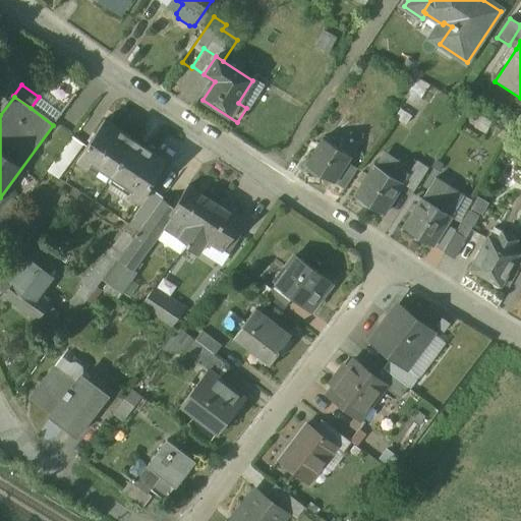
[(137,141),(105,120),(78,161),(110,181),(134,145),(137,141)]
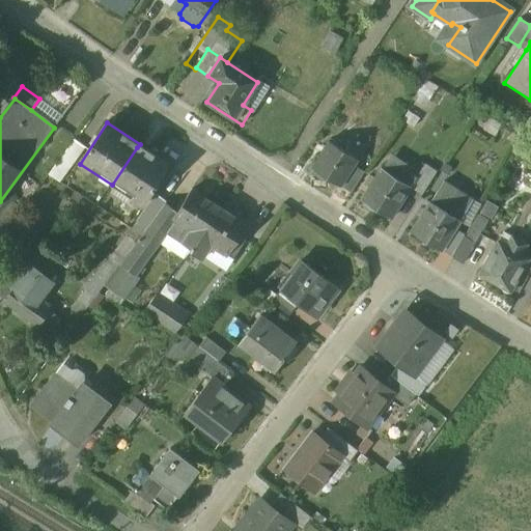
[(530,142),(522,138),(516,147),(530,155),(530,142)]
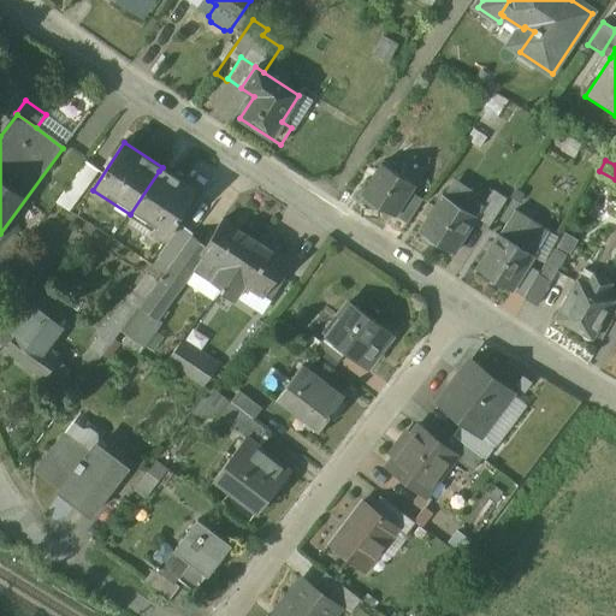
[(87,161),(57,202),(70,212),(100,171),(87,161)]
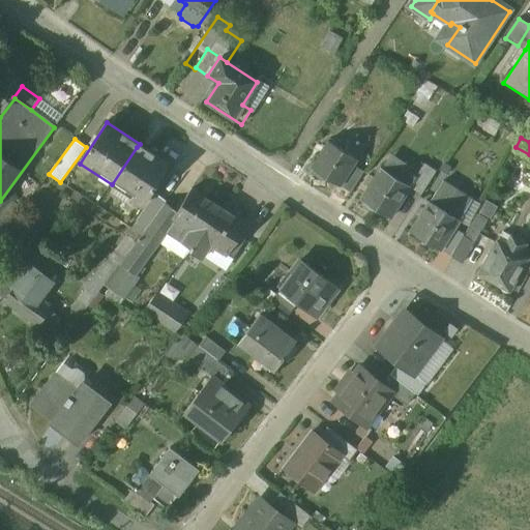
[(357,159),(328,141),(312,169),(314,170),(313,173),(323,179),(324,177),(340,186),(353,166),(357,159)]
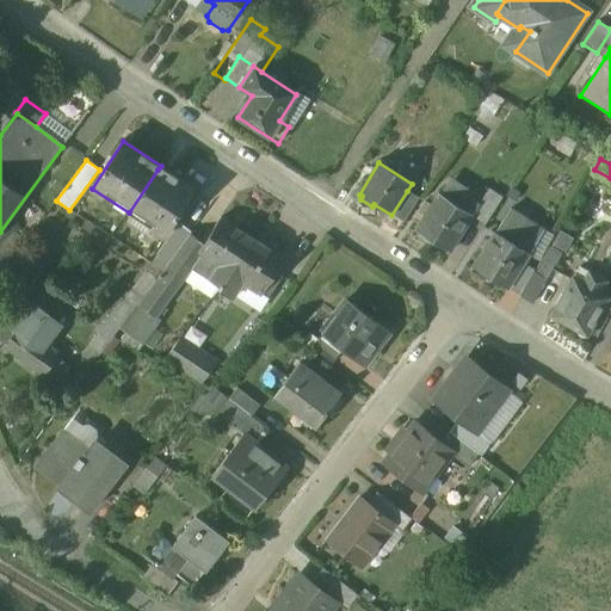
[(161,166),(158,170),(129,213),(159,232),(190,185),(161,166)]
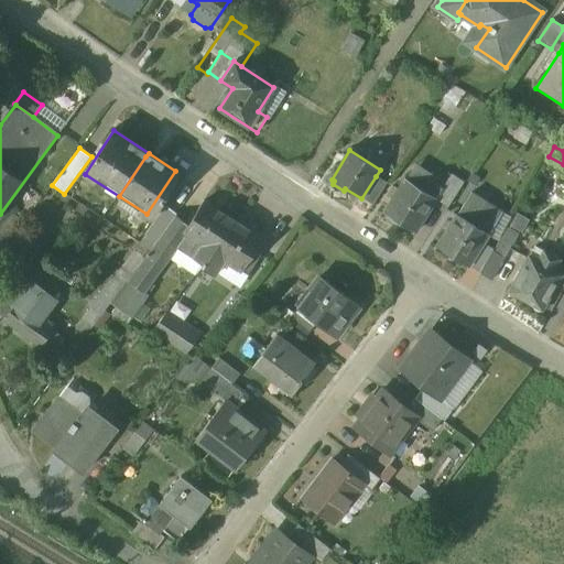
[(442,190),(436,199),(437,199),(448,207),(464,183),(452,174),(442,190)]
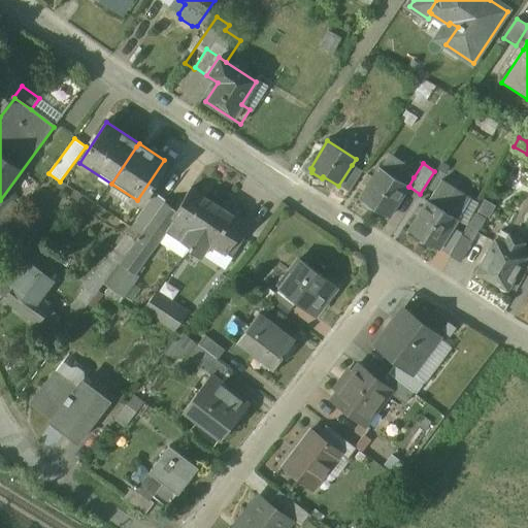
[(362,171),(352,165),(338,186),(349,192),(362,171)]
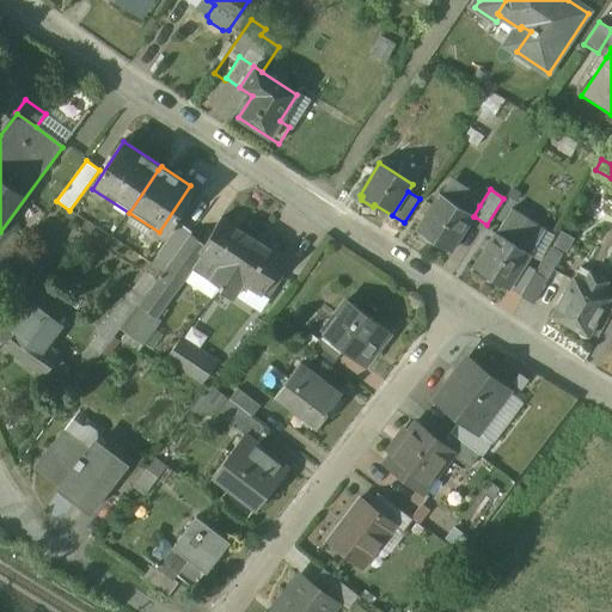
[(458,207),(440,195),(417,230),(422,233),(420,237),(430,244),(433,240),(451,252),(475,216),(473,216),(479,206),(465,196),(458,207)]
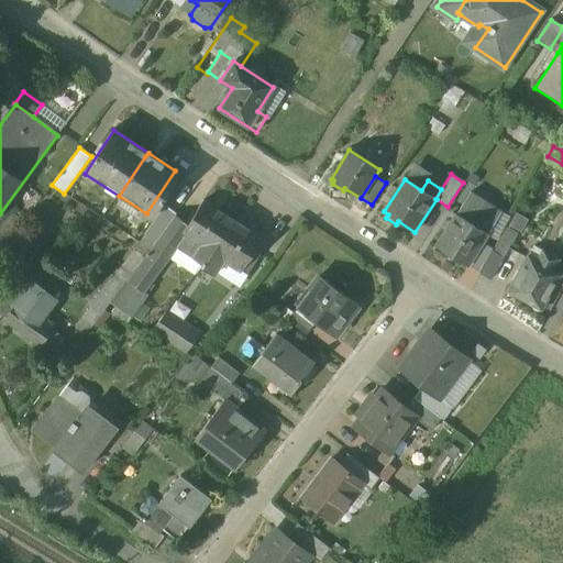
[(235,221),(203,201),(194,217),(188,217),(186,222),(187,234),(198,242),(190,254),(205,263),(223,240),(235,221)]
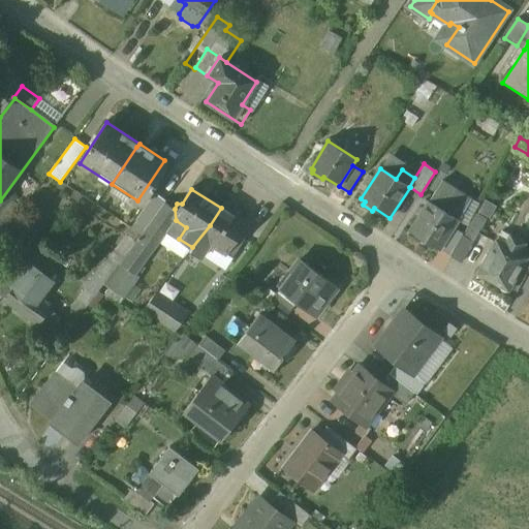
[(433,204),(430,201),(415,225),(413,224),(408,232),(421,242),(423,239),(439,249),(458,220),(471,200),(457,190),(449,203),(438,195),(433,204)]
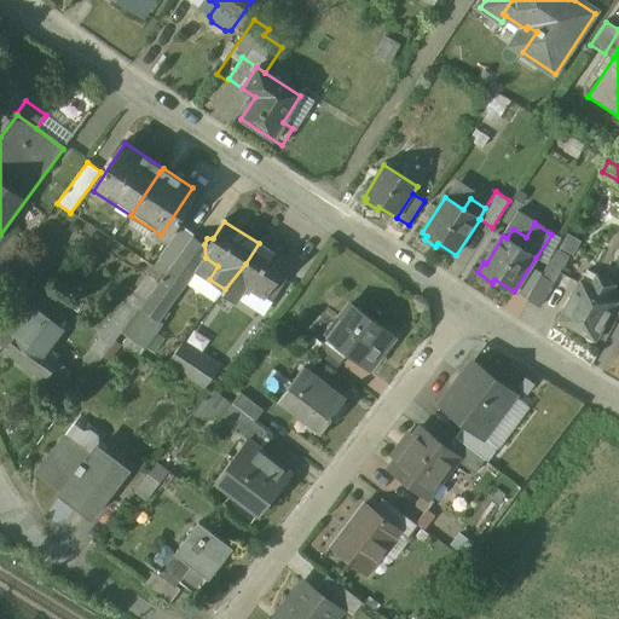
[(183,226),(152,266),(166,275),(195,237),(196,236),(183,226)]
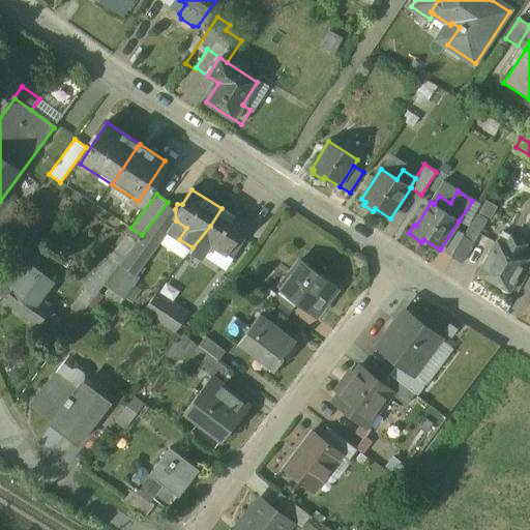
[(142,235),(121,263),(140,277),(146,269),(142,266),(176,221),(175,209),(167,203),(142,235)]
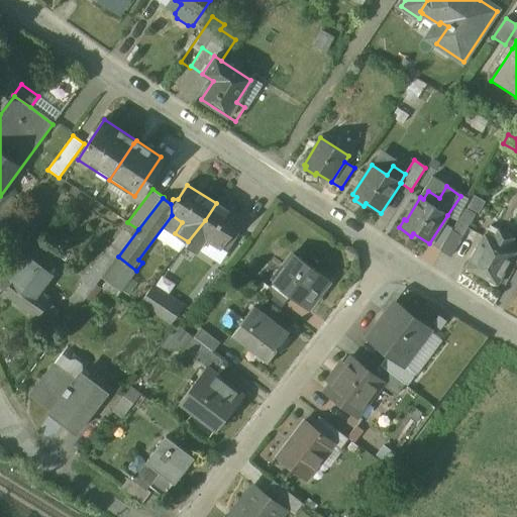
[(241,220),(216,203),(205,220),(188,241),(186,243),(198,251),(207,238),(217,245),(211,246),(200,264),(214,273),(239,234),(234,231),(241,220)]
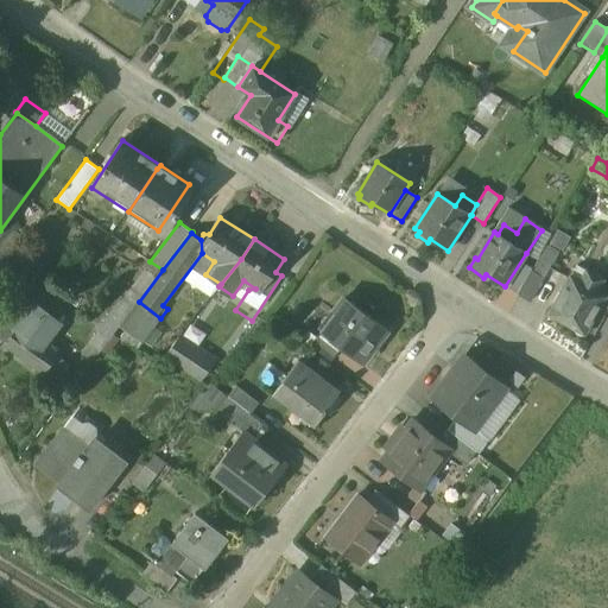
[(531,272),(519,293),(531,301),(544,279),(531,272)]
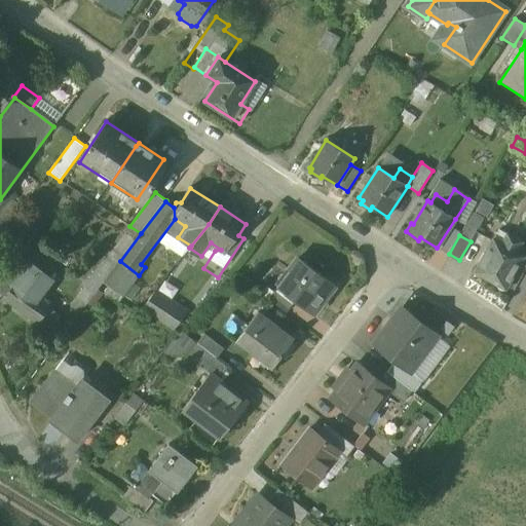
[(501,247),(493,241),(476,272),(496,284),(496,286),(497,288),(499,290),(500,290),(503,291),(505,290),(506,290),(508,289),(509,288),(510,286),(510,284),(509,280),(522,258),(514,254),(520,243),(508,236),(501,247)]
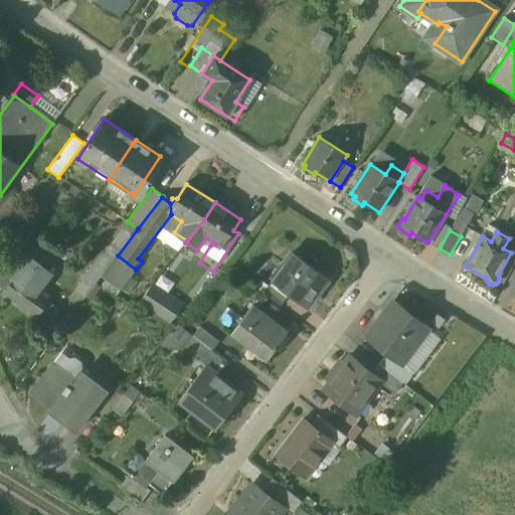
[(6,290),(5,292),(38,317),(49,302),(37,293),(47,279),(45,278),(56,264),(37,249),(16,277),(6,290)]
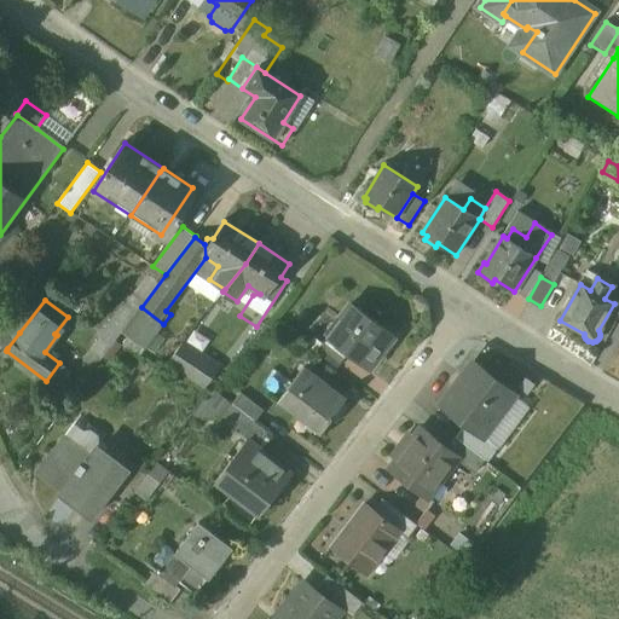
[(128,302),(120,313),(119,312),(98,337),(109,346),(120,331),(122,333),(138,311),(128,302)]
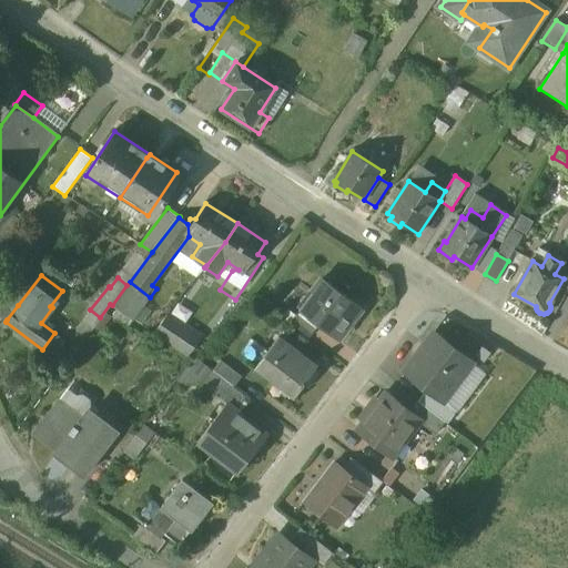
[(361,310),(322,280),(312,293),(314,295),(302,312),(338,340),(361,310)]
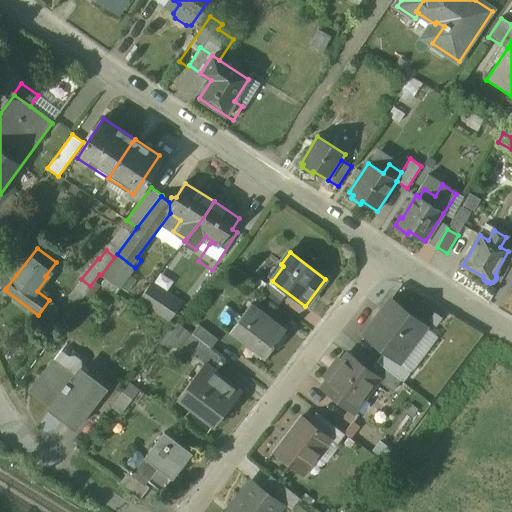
[(135,268),(117,254),(114,257),(101,275),(120,288),(135,268)]
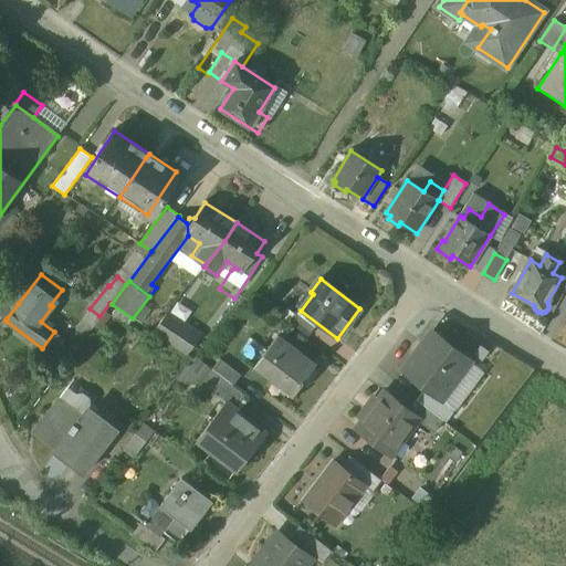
[(7,295),(0,303),(0,314),(7,318),(18,304),(7,295)]
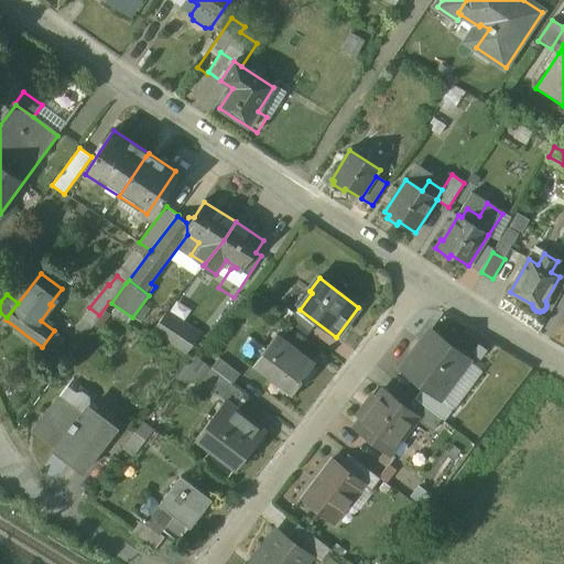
[(314,327),(295,312),(288,322),(307,336),(314,327)]
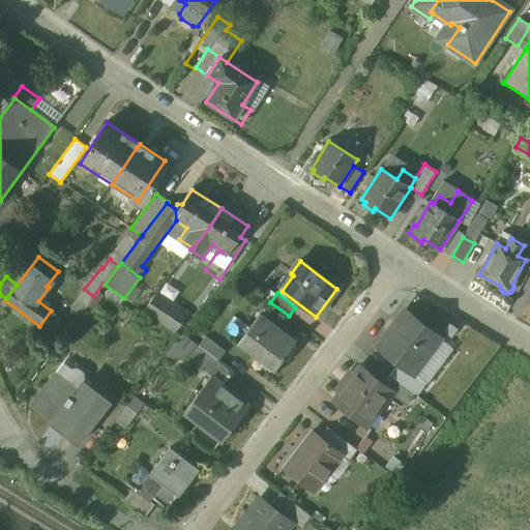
[(174,306),(158,295),(145,312),(174,330),(194,302),(182,294),(174,306)]
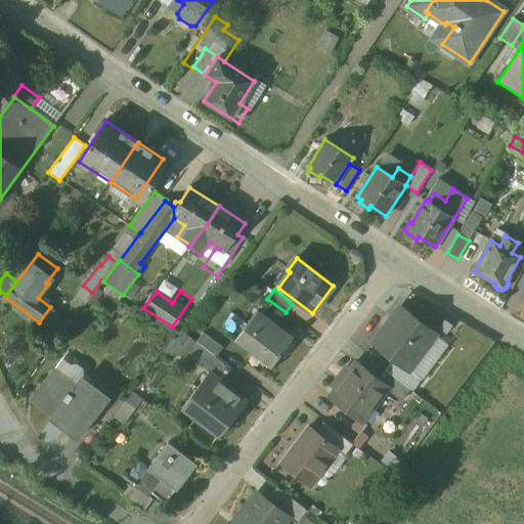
[(400,306),(373,343),(394,359),(408,370),(409,369),(436,334),(400,306)]
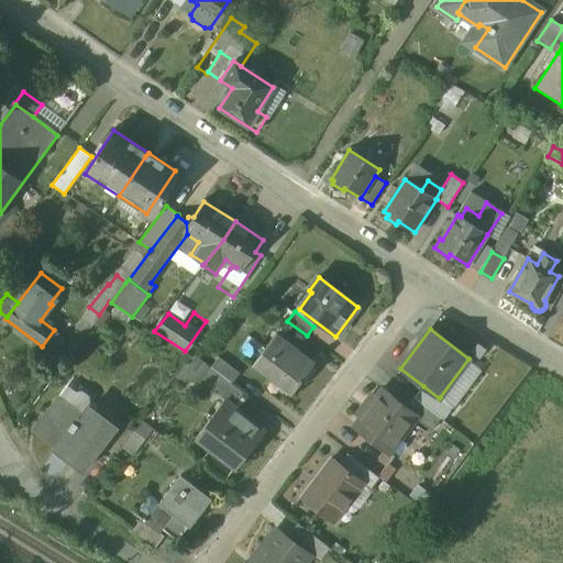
[(296,355),(275,339),(254,366),(291,395),(301,382),(300,381),(312,364),(297,353),(296,355)]
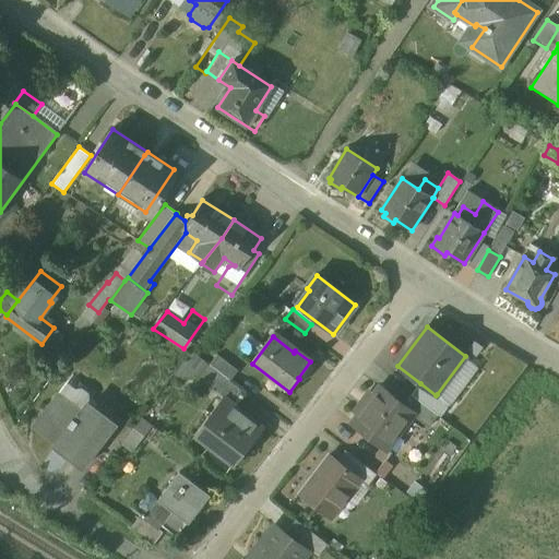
[(237,372),(217,356),(210,366),(230,381),(237,372)]
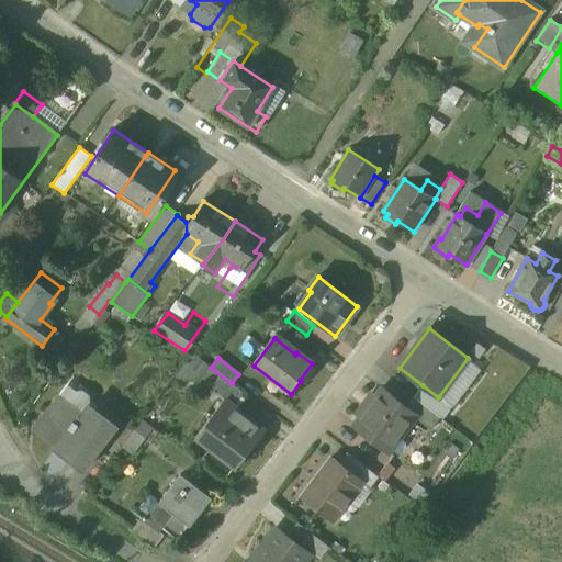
[(211,368),(208,364),(195,381),(221,400),(233,383),(232,383),(211,368)]
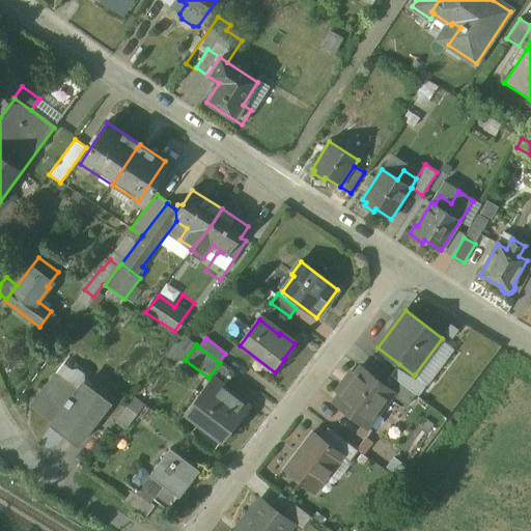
[(414,375),(399,364),(391,374),(417,394),(419,395),(427,384),(415,374),(414,375)]
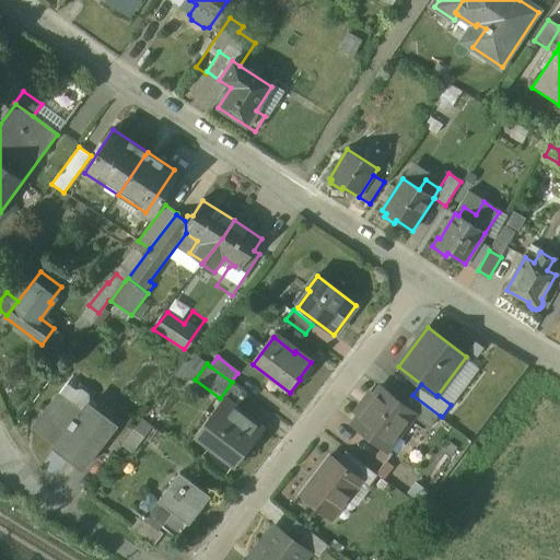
[(404,406),(381,388),(372,400),(368,397),(361,406),(365,409),(353,424),(381,445),(394,429),(398,433),(412,416),(413,413),(404,406)]
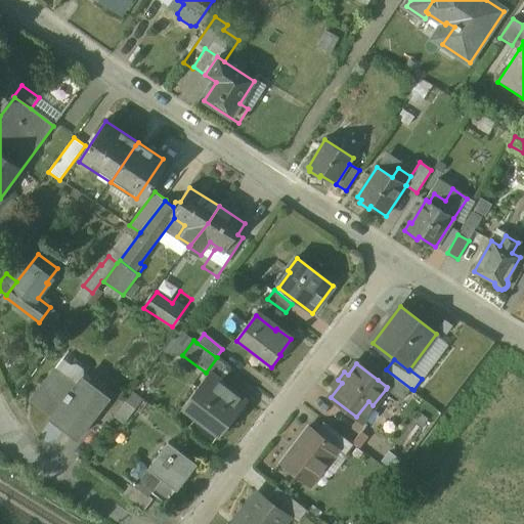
[(89,396),(55,369),(33,399),(53,416),(51,419),(78,439),(97,415),(108,399),(94,388),(89,396)]
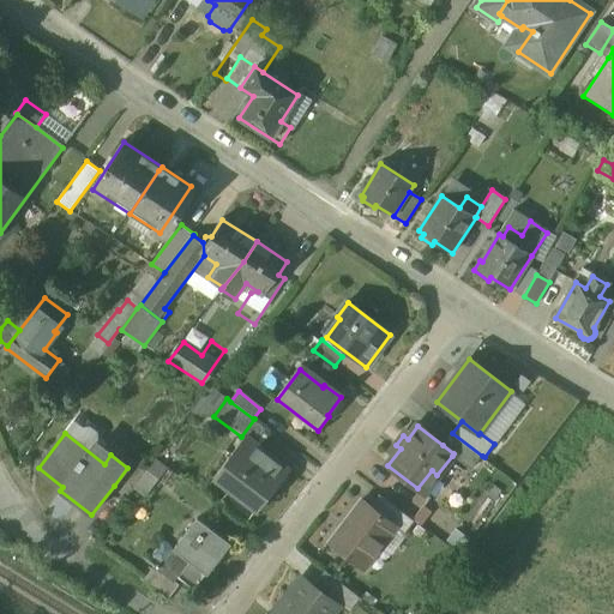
[(482,456),(452,433),(443,445),(453,453),(452,456),(470,470),(482,456)]
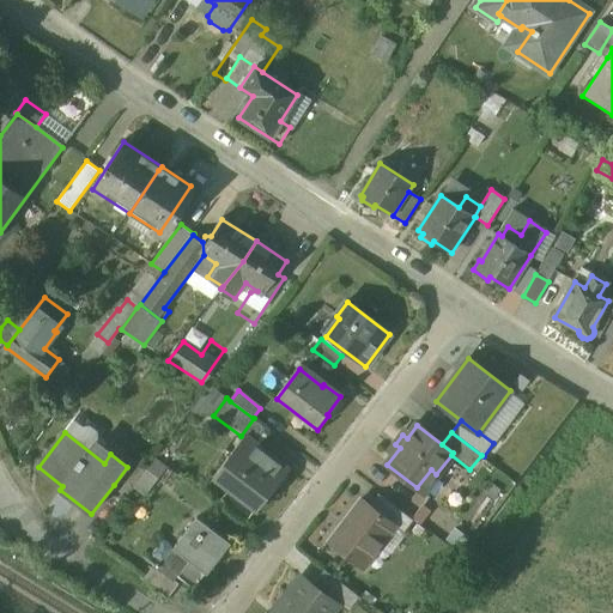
[(286,469),(246,439),(247,438),(246,437),(213,480),(230,492),(235,487),(261,507),(289,469),(287,468),(286,469)]
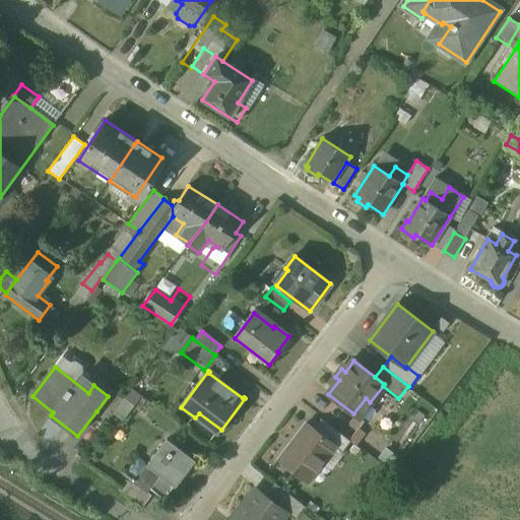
[(112,390),(108,396),(96,411),(108,419),(113,414),(123,400),(124,399),(112,390)]
